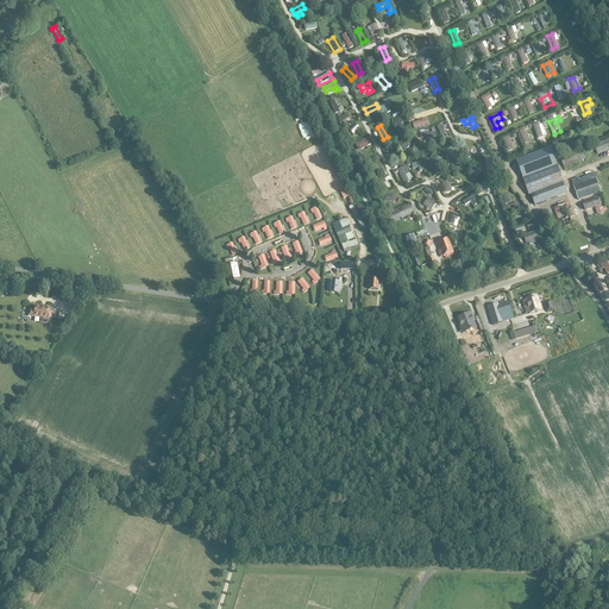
[(534,129),(540,142),(544,139),(539,126),(534,129)]
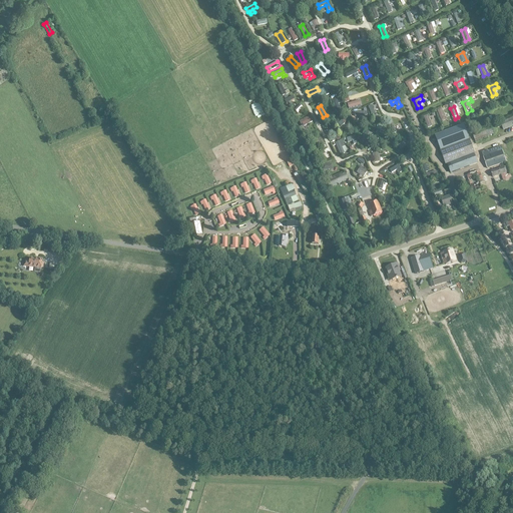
[(310,116),(302,121),(305,126),(313,121),(310,116)]
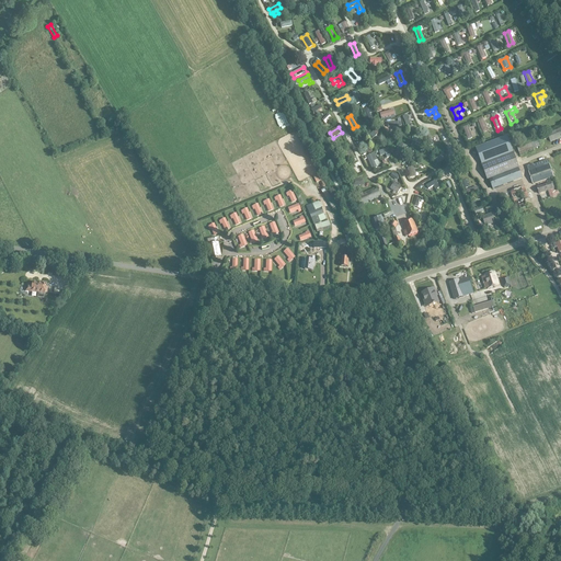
[(550,142),(560,137),(560,127),(547,134),(550,142)]
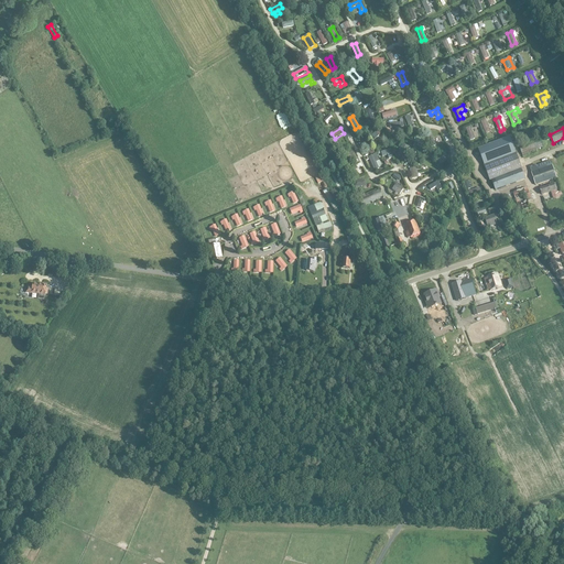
[(522,156),(543,148),(539,137),(518,145),(522,156)]
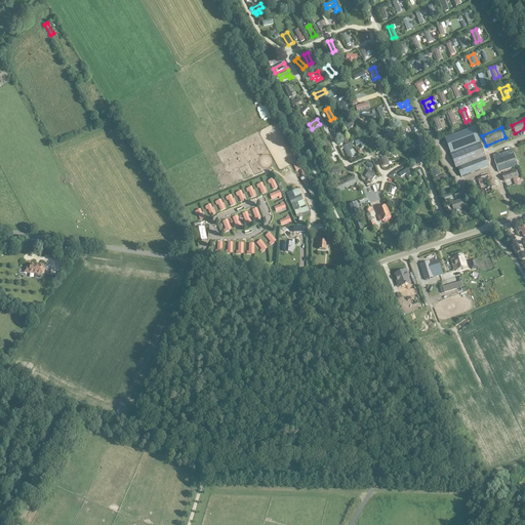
[(336,130),(341,140),(346,139),(340,129),(336,130)]
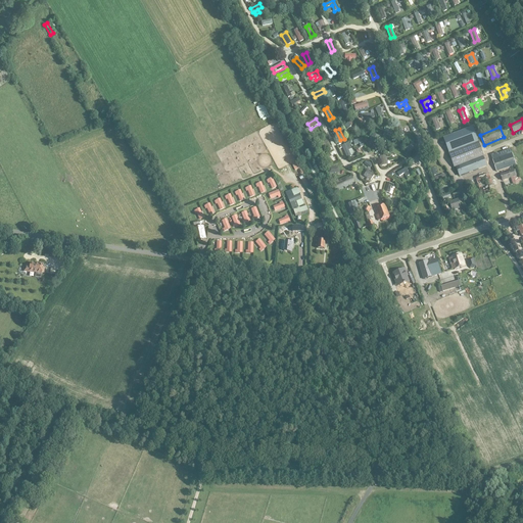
[(449,155),(479,144),(473,129),(444,139),(449,155)]
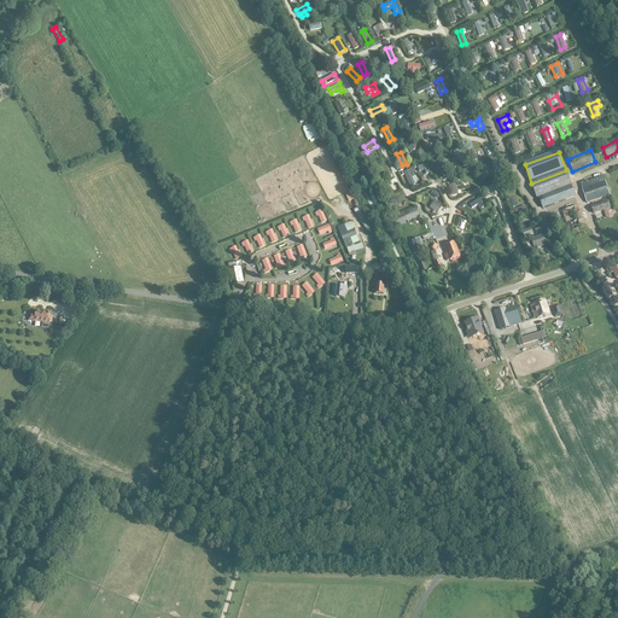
[(442,158),(437,165),(436,169),(443,173),(449,163),(442,158)]
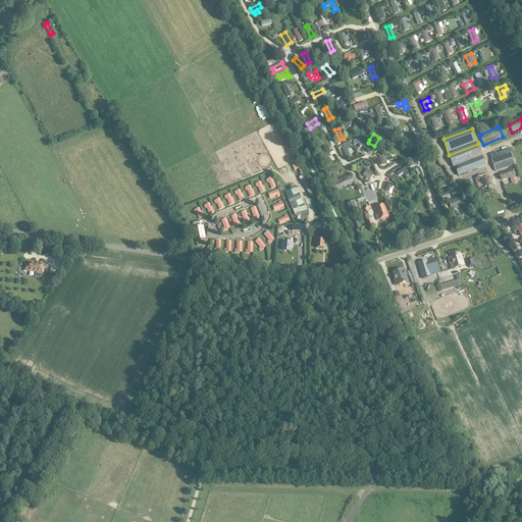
[(326,139),(315,145),(317,149),(324,146),(327,151),(331,149),(326,139)]
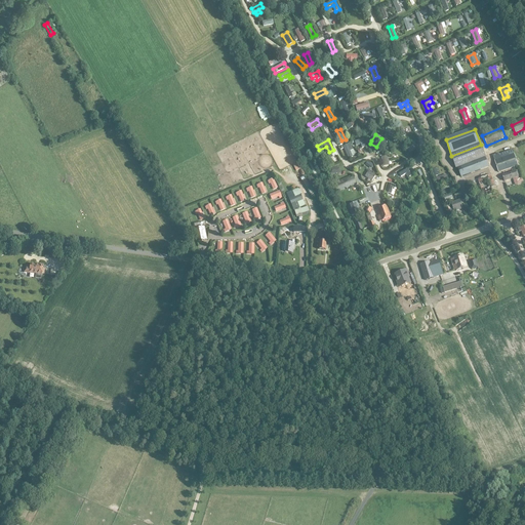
[(356,142),(357,146),(361,145),(362,148),(366,147),(364,139),(356,142)]
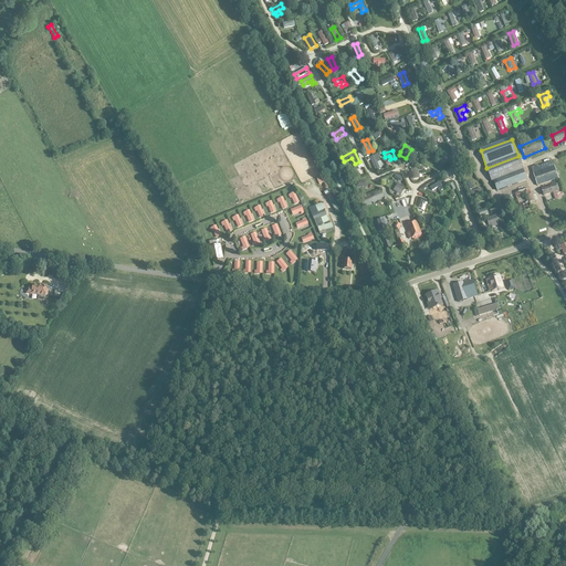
[(440,166),(450,161),(448,154),(437,158),(440,166)]
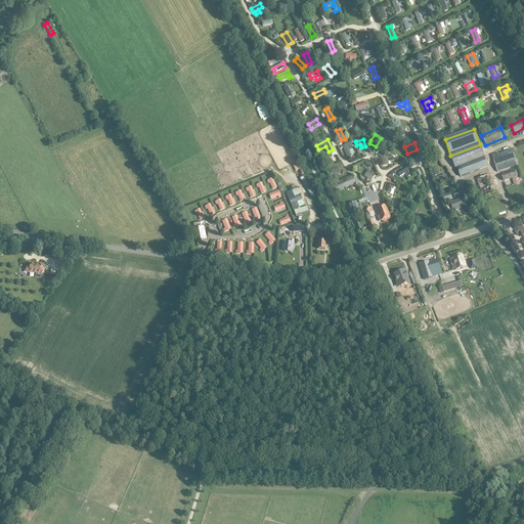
[(347,145),(343,146),(348,158),(352,157),(352,156),(350,150),(352,149),(350,143),(347,145)]
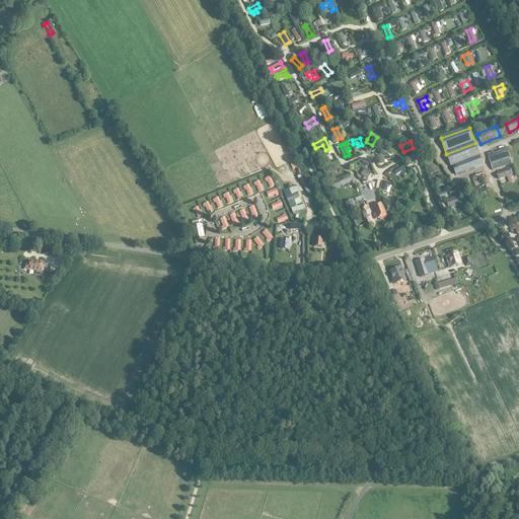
[(480,157),(475,143),(446,154),(451,167),(480,157)]
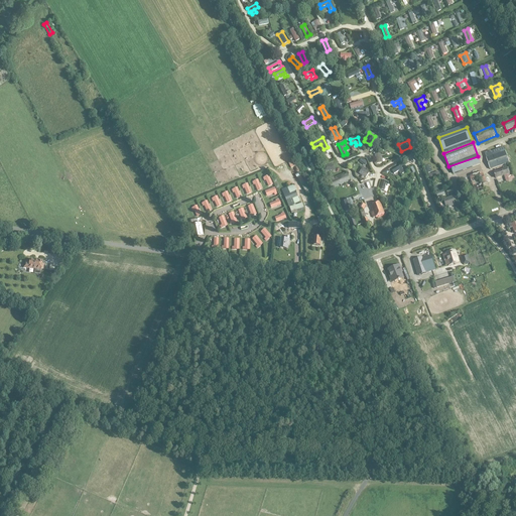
[(328,154),(326,151),(318,154),(323,162),(326,160),(324,156),(328,154)]
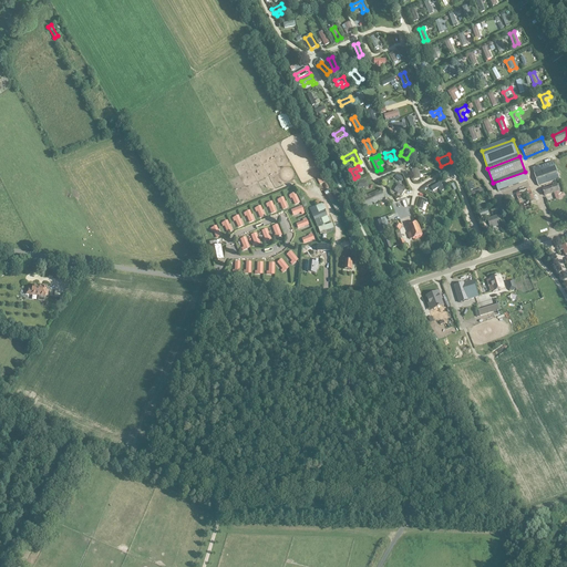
[(533,169),(538,187),(559,179),(555,166),(542,172),(539,167),(533,169)]
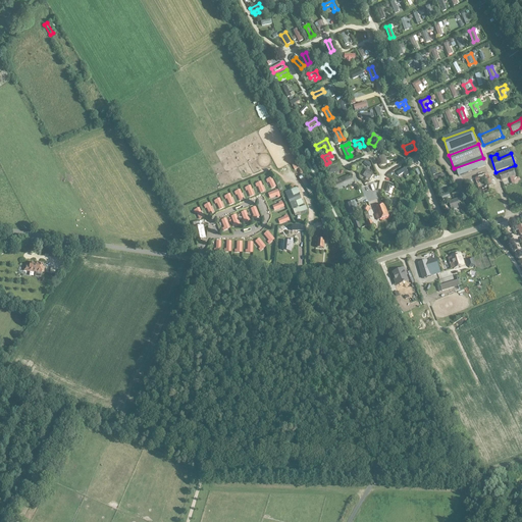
[(483,158),(456,168),(457,169),(459,176),(486,166),(483,159),(483,158)]
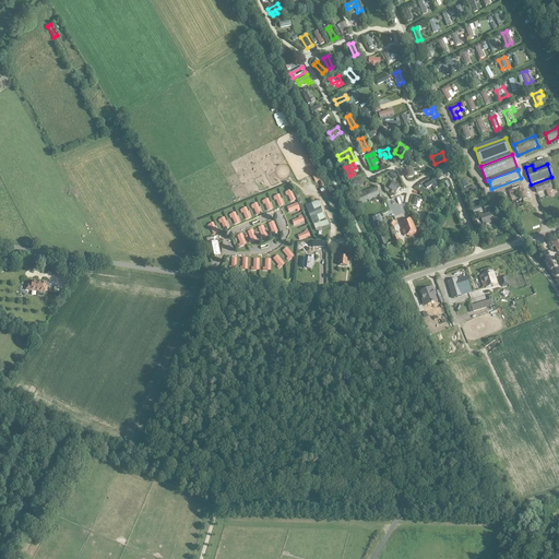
[(435,180),(425,186),(427,189),(432,186),(435,189),(439,188),(437,183),(435,180)]
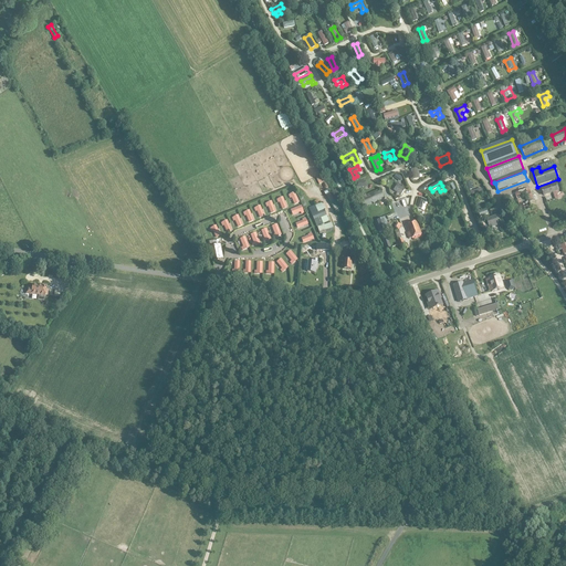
[(405,189),(398,185),(395,190),(401,196),(405,189)]
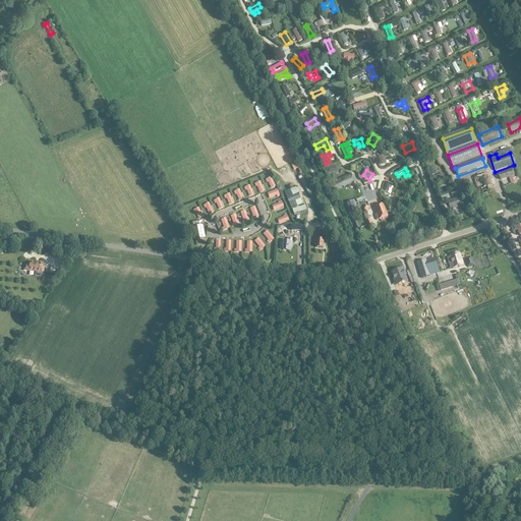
[(512,171),(500,175),(501,180),(509,177),(511,184),(517,182),(517,181),(519,180),(518,177),(515,178),(514,175),(513,176),(512,171)]
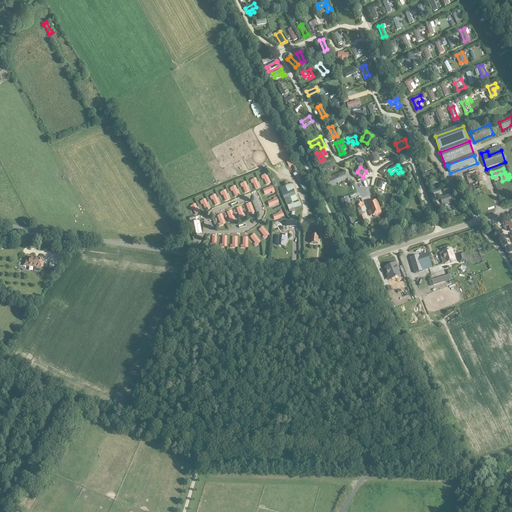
[(330,188),(348,180),(344,172),(331,178),(330,175),(325,177),(330,188)]
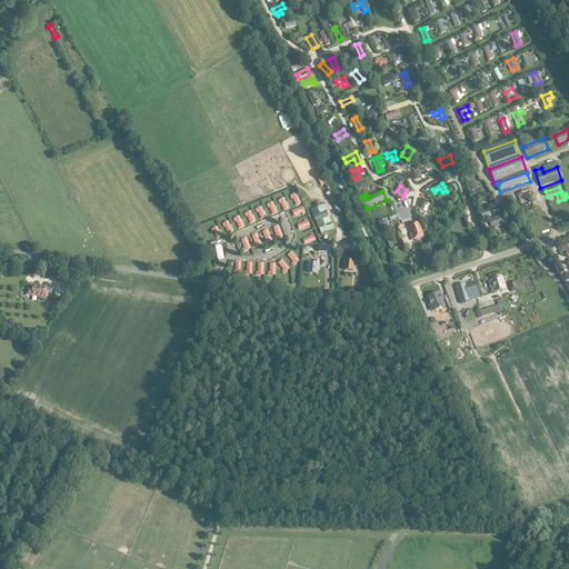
[(296,193),(290,197),(292,199),(293,199),(296,206),(300,203),(296,193)]
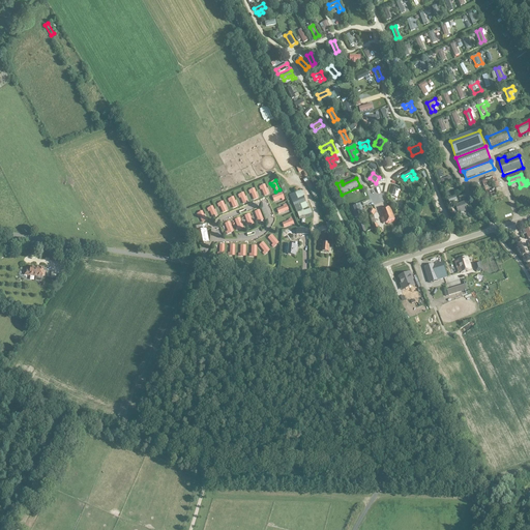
[(265,185),(259,187),(261,190),(262,189),(264,196),(268,195),(265,185)]
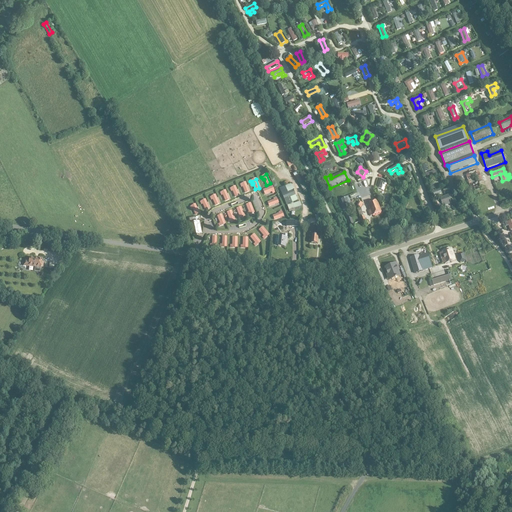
[(245,182),(240,185),(241,187),(242,187),(245,193),(249,191),(245,182)]
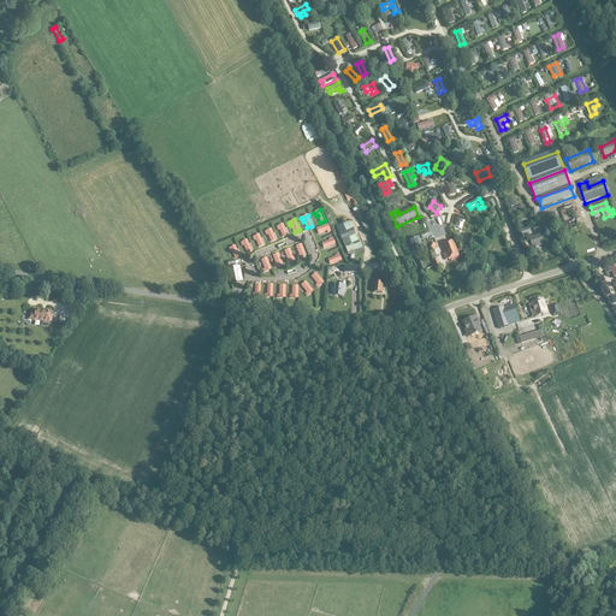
[(350,221),(336,227),(344,247),(351,243),(351,244),(359,241),(353,229),(354,229),(350,221)]
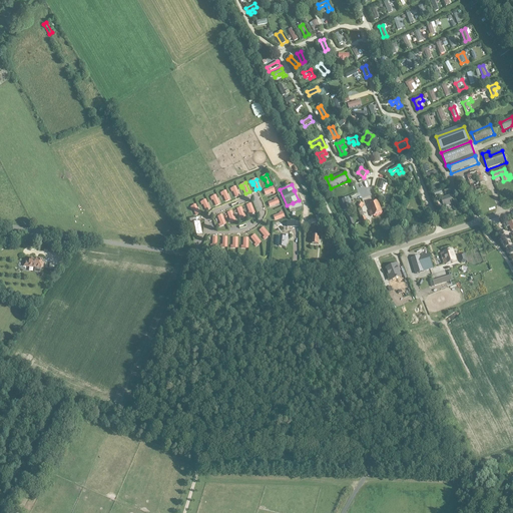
[(235,187),(230,189),(231,191),(232,191),(235,197),(239,195),(235,187)]
